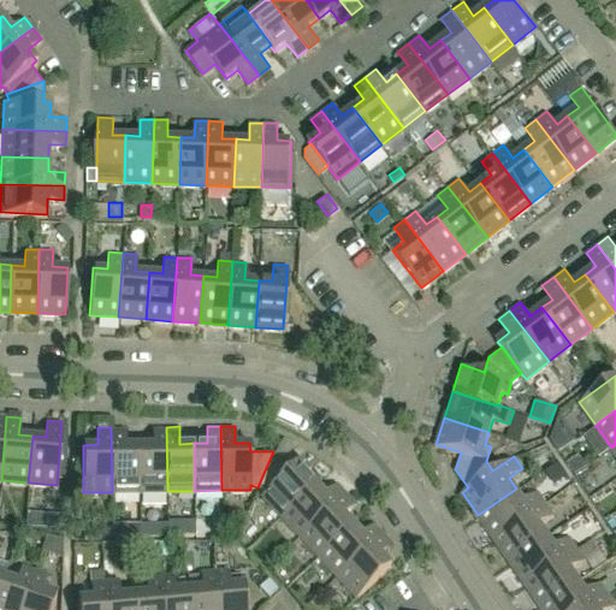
[(140,491),(138,444),(125,444),(125,427),(111,427),(112,492),(140,491)]
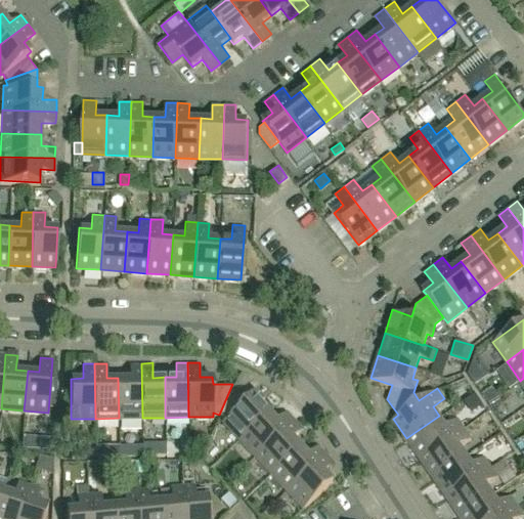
[(142,418),(141,363),(129,363),(129,378),(118,378),(119,418),(142,418)]
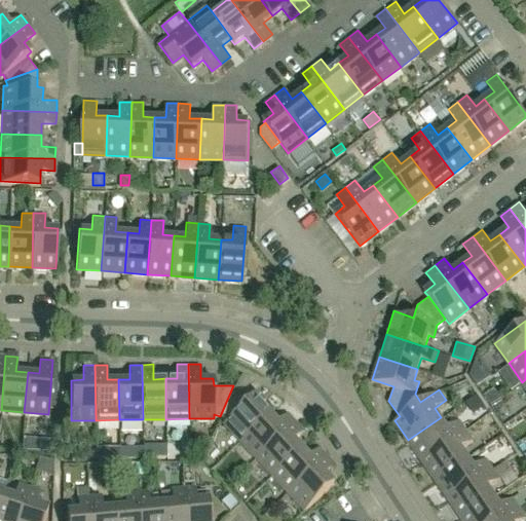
[(238,440),(268,412),(261,404),(264,401),(256,391),(247,400),(233,385),(220,416),(225,419),(222,422),(238,440)]
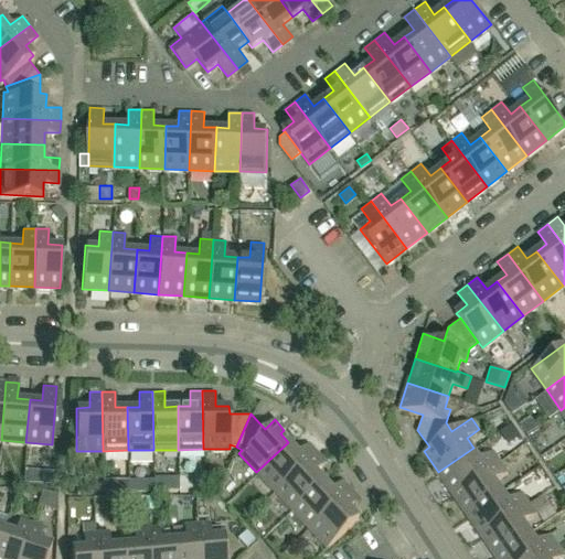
[(530,415),(520,422),(528,432),(537,426),(530,415)]
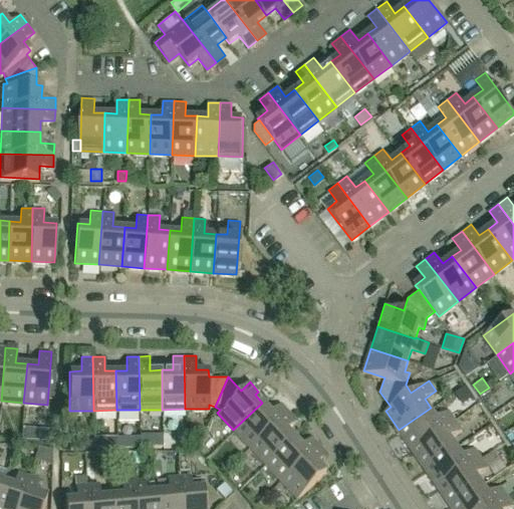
[(249,447),(288,411),(280,402),(270,412),(262,403),(233,430),(249,447)]
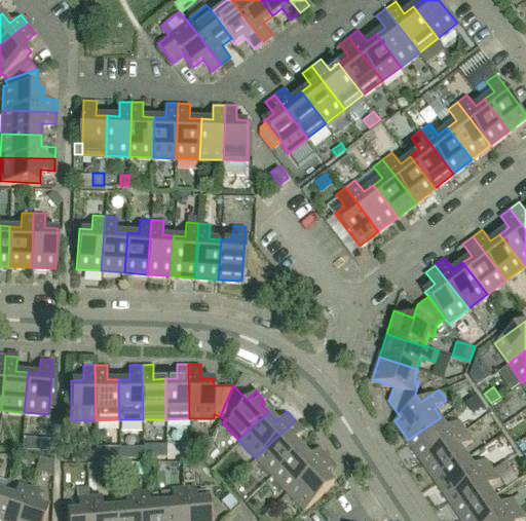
[(421,459),(466,429),(459,418),(448,426),(441,417),(408,440),(421,459)]
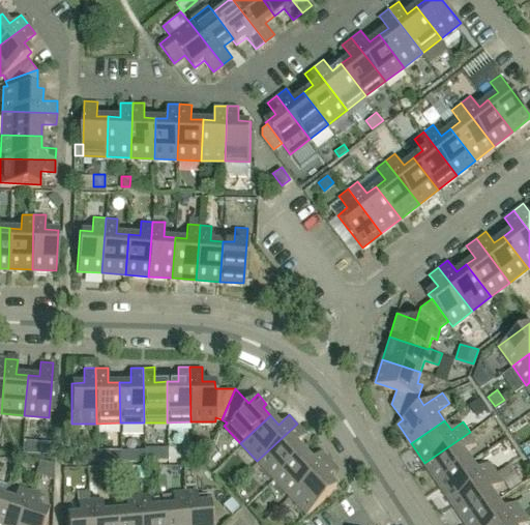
[(272,477),(302,450),(295,441),(305,432),(297,424),(257,461),(272,477)]
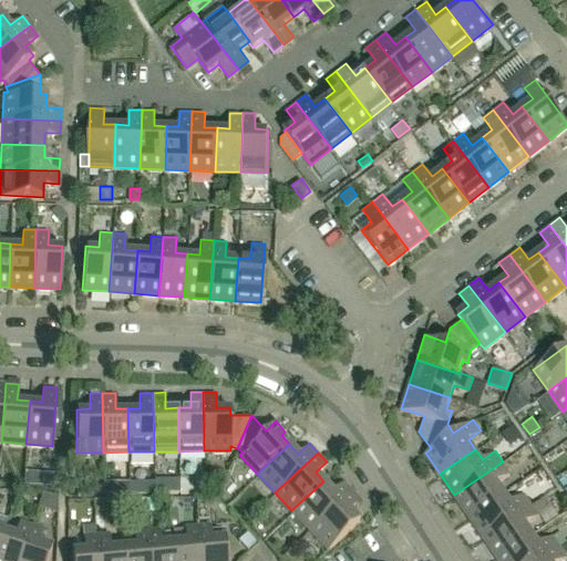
[(511,501),(497,480),(509,471),(503,461),(454,495),(483,537),(532,504),(524,492),(511,501)]
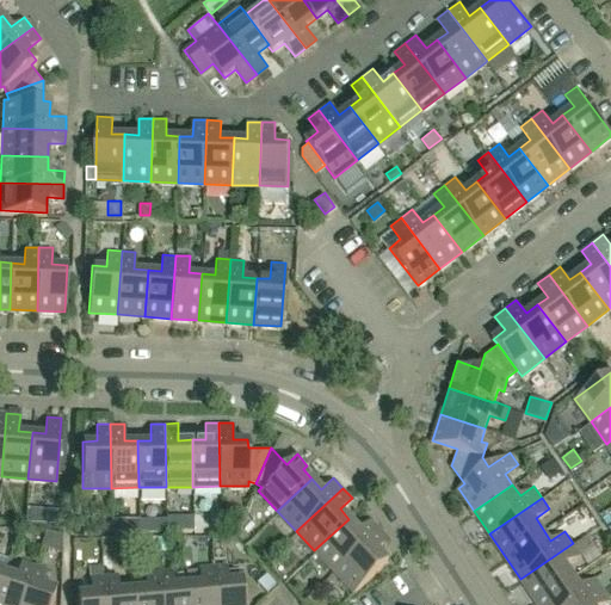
[(50,507),(49,522),(62,523),(63,508),(50,507)]
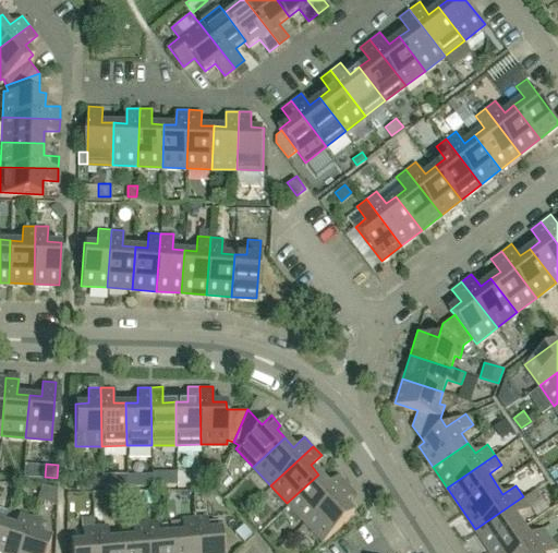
[(152,472),(141,472),(141,484),(152,484),(152,472)]
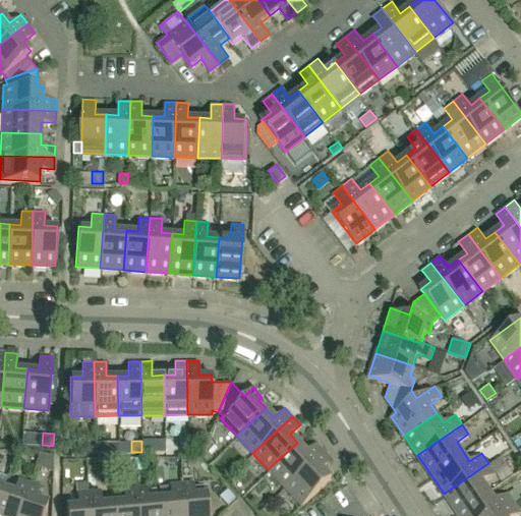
[(284,486),(324,450),(315,441),(305,451),(297,443),(268,469),(284,486)]
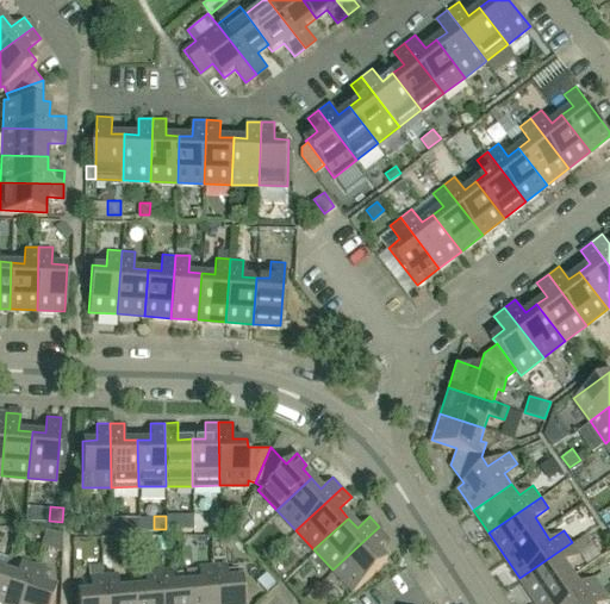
[(352,591),(386,559),(377,548),(388,536),(379,527),(332,570),(352,591)]
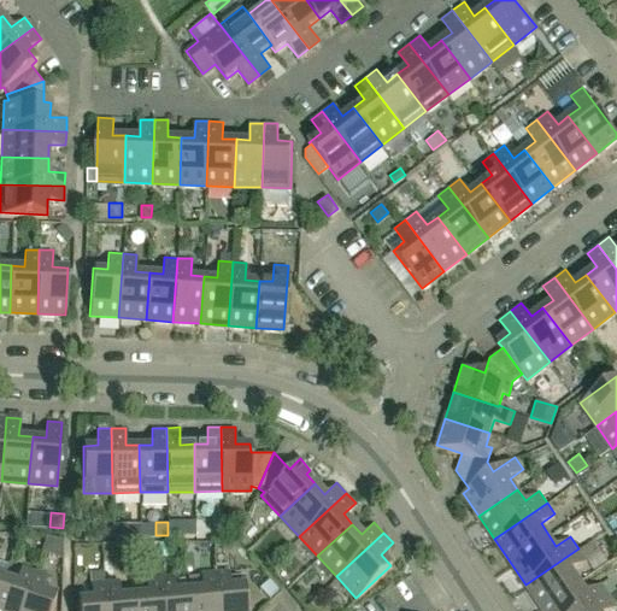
[(580,580),(573,569),(586,559),(579,548),(526,585),(541,606),(580,580)]
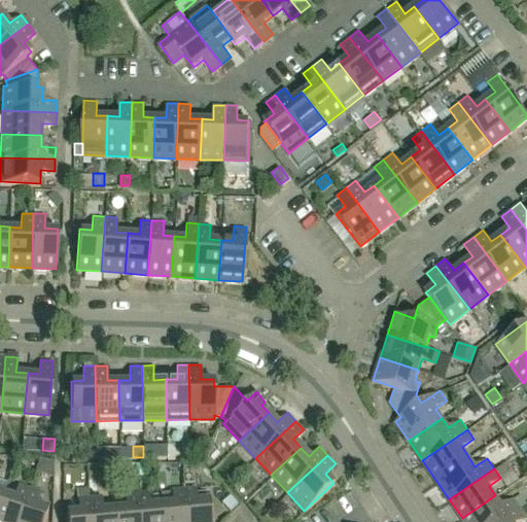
[(0,521),(16,521),(30,486),(19,482),(13,495),(3,492),(0,499),(0,521)]
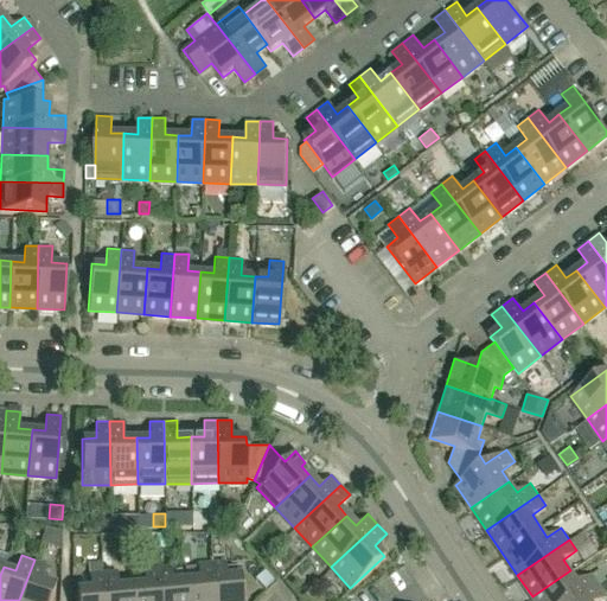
[(242,600),(240,574),(225,575),(224,558),(210,560),(213,600),(242,600)]
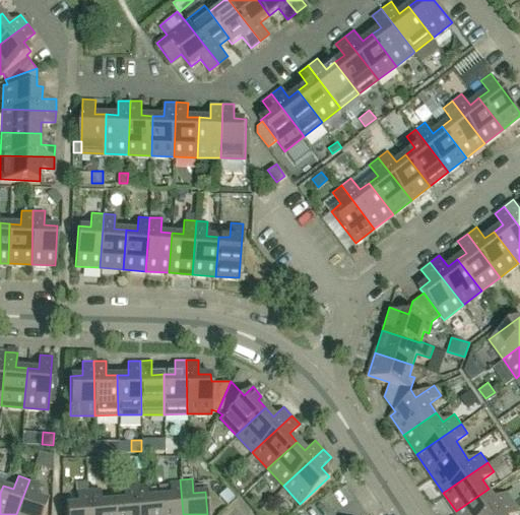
[(42,514),(48,501),(36,497),(41,483),(29,479),(16,514),(42,514)]
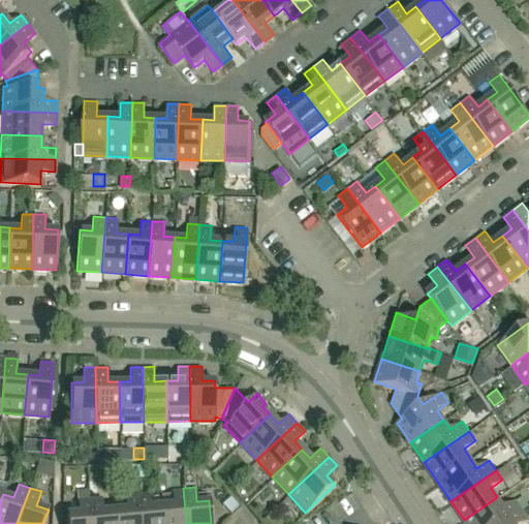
[(186,523),(183,488),(172,489),(173,503),(161,504),(162,523),(186,523)]
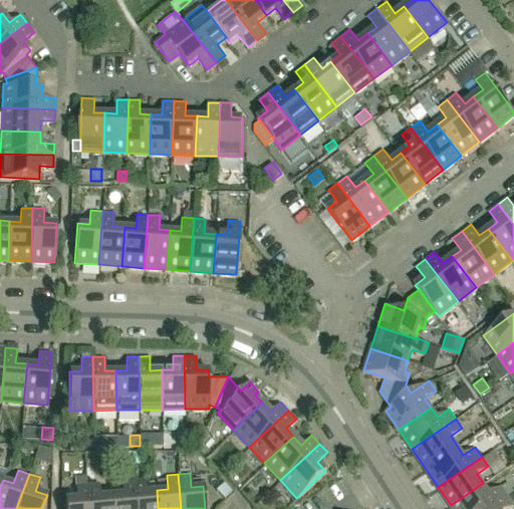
[(158,508),(157,490),(146,491),(145,477),(133,478),(135,508),(158,508)]
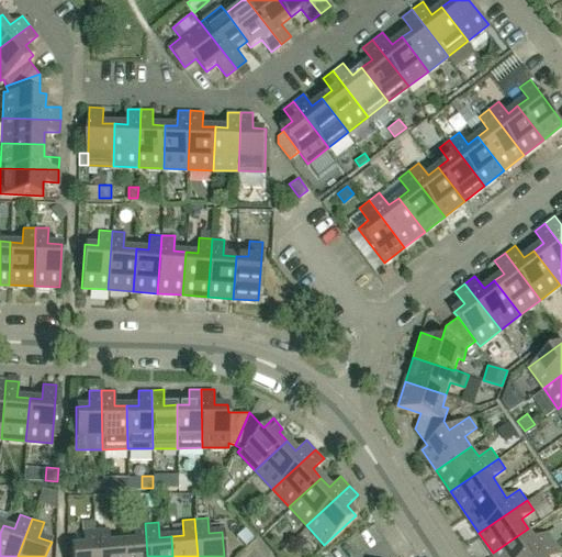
[(147,556),(145,523),(133,524),(134,539),(122,541),(123,556),(147,556)]
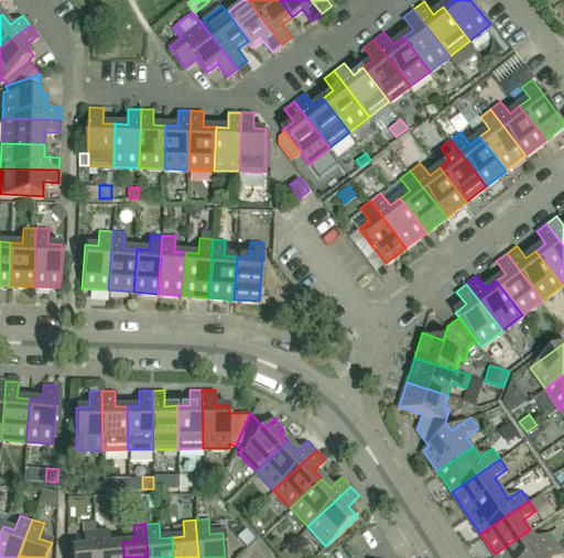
[(245,526),(237,534),(246,544),(255,536),(245,526)]
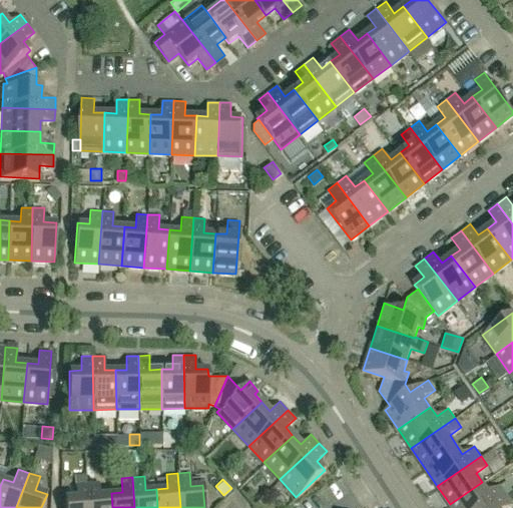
[(112,507),(111,493),(100,494),(98,480),(87,481),(89,507),(112,507)]
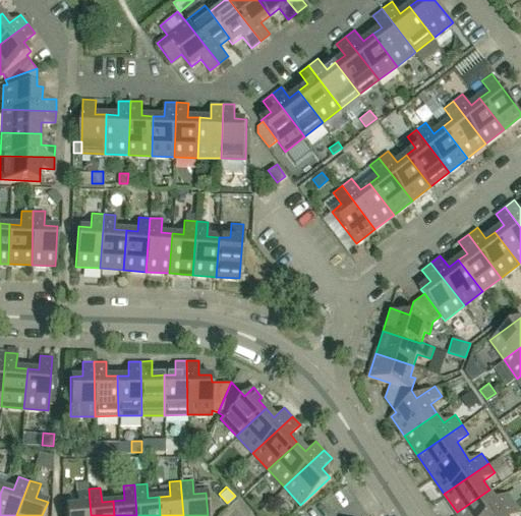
[(91,515),(89,489),(76,490),(77,504),(65,505),(66,515),(91,515)]
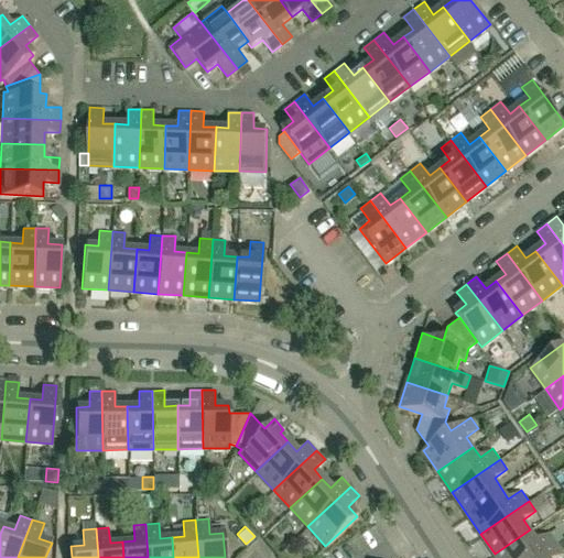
[(497,557),(532,557),(556,542),(550,532),(537,539),(530,529),(495,554),(497,557)]
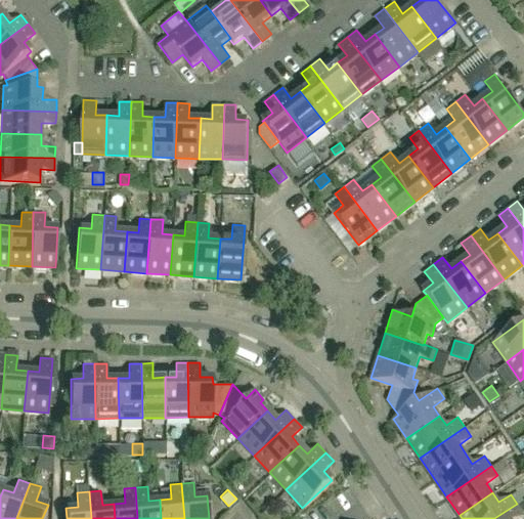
[(516,518),(523,514),(517,504),(494,518),(516,518)]
